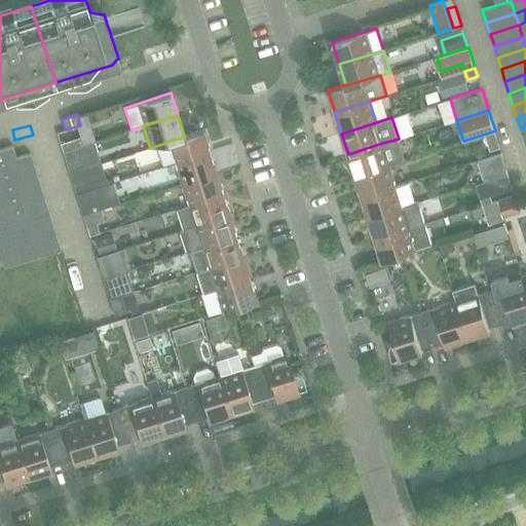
[(162,165),(175,162),(210,152),(202,129),(184,136),(185,137),(167,141),(168,142),(156,146),(162,165)]
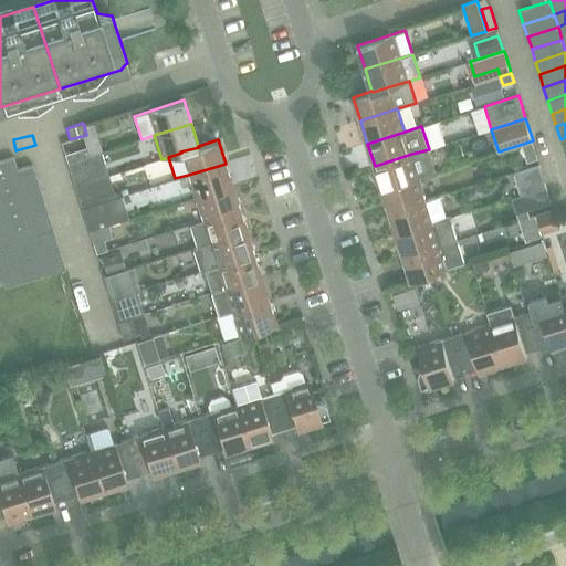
[(522,145),(524,152),(527,163),(538,158),(533,142),(522,145)]
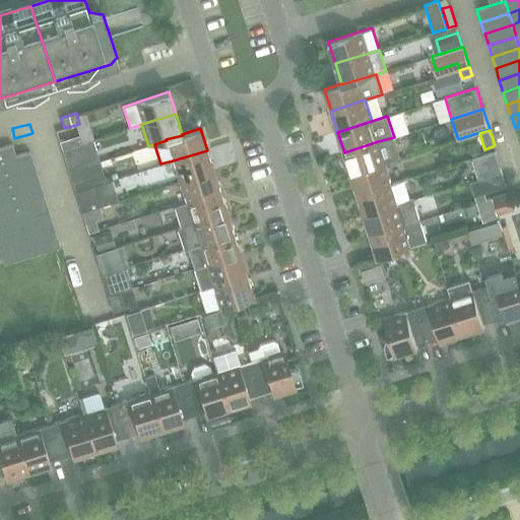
[(59,142),(62,149),(81,143),(79,135),(59,142)]
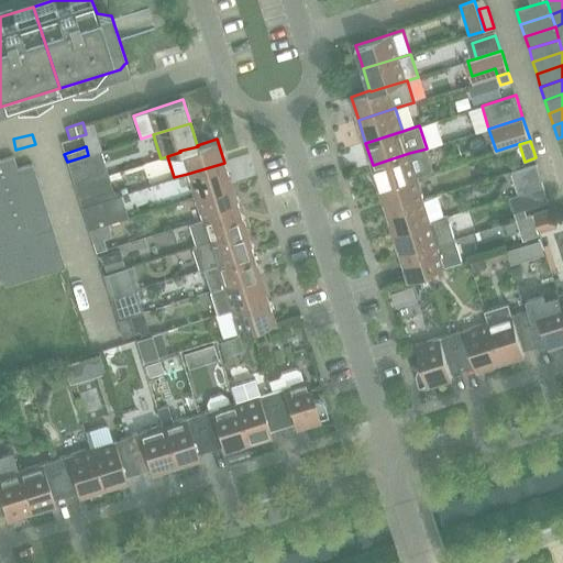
[(67,162),(73,180),(99,172),(98,167),(105,165),(100,151),(67,162)]
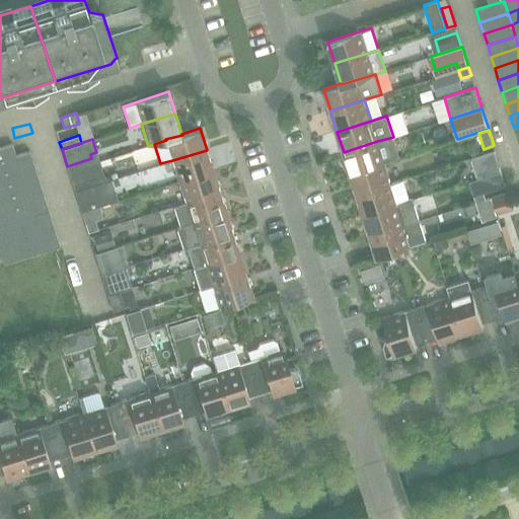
[(384,162),(377,141),(344,152),(350,173),(384,162)]
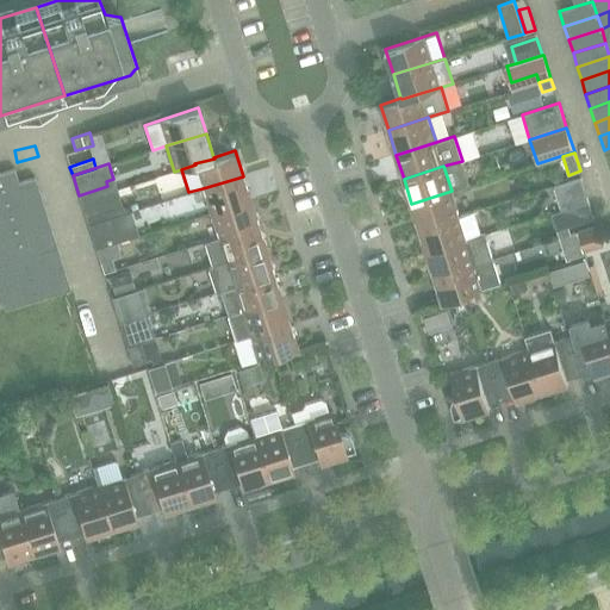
[(0,173),(0,188),(2,188),(19,182),(14,169),(0,173)]
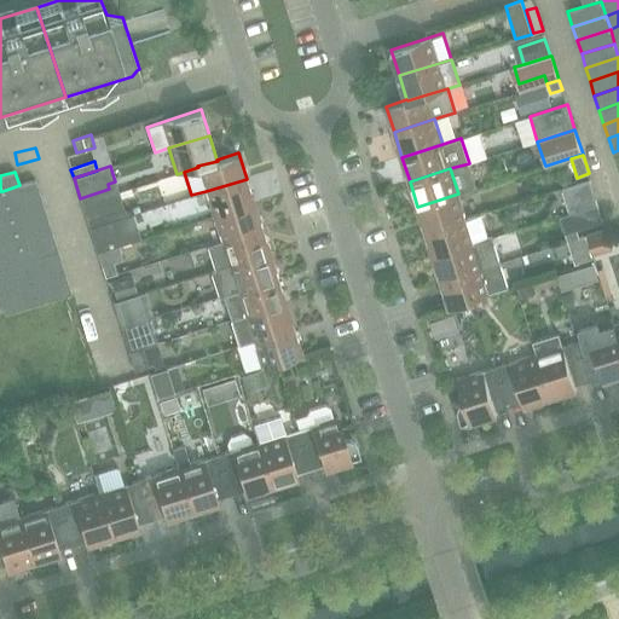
[(206,191),(213,217),(254,203),(247,179),(206,191)]
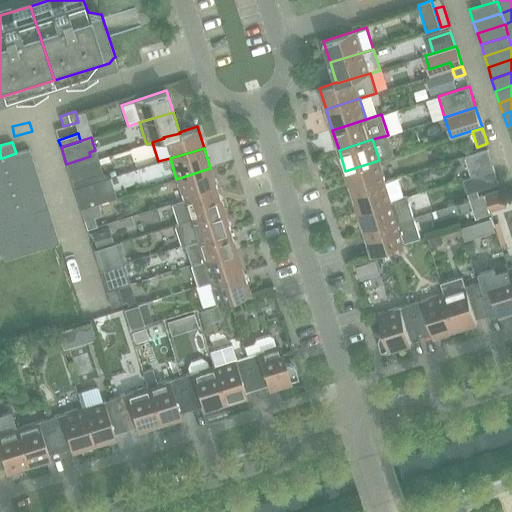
[(2,158),(5,170),(33,161),(29,149),(16,153),(2,158)]
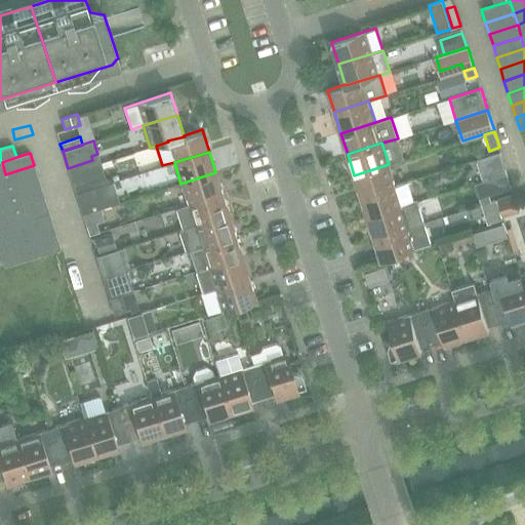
[(507,173),(500,153),(477,160),(483,180),(507,173)]
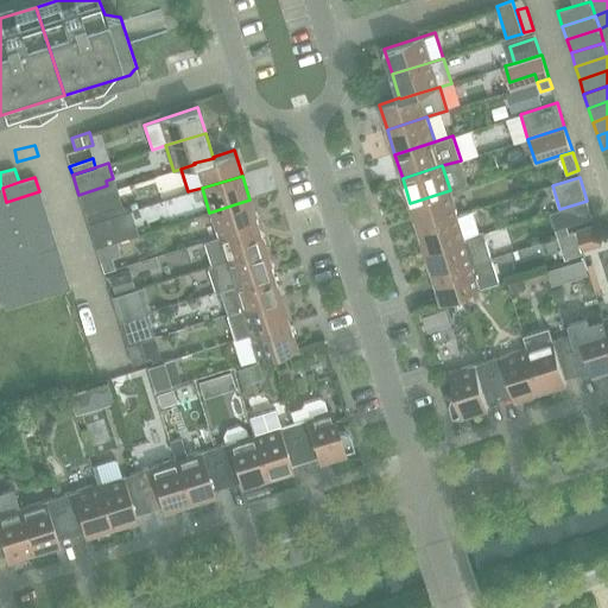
[(116,189),(80,201),(88,223),(130,210),(121,204),(116,189)]
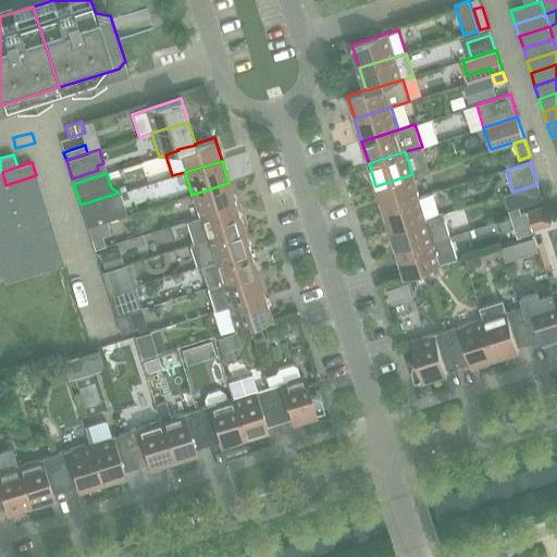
[(419,197),(412,174),(375,186),(383,208),(419,197)]
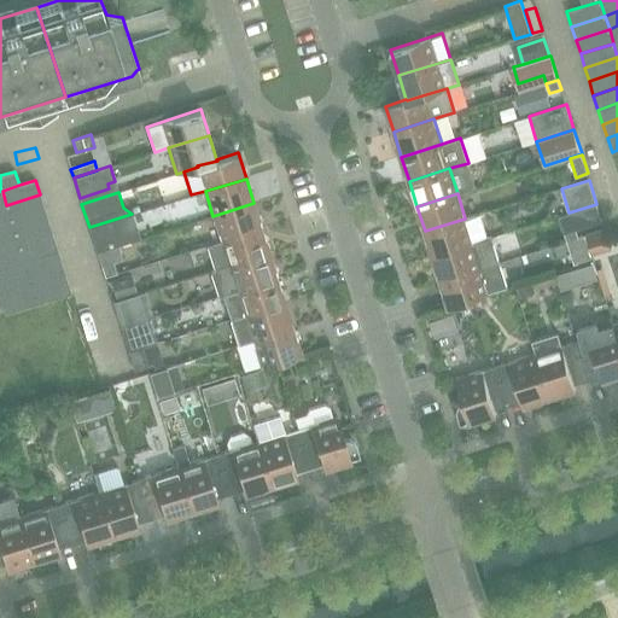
[(6,205),(11,219),(45,209),(40,194),(6,205)]
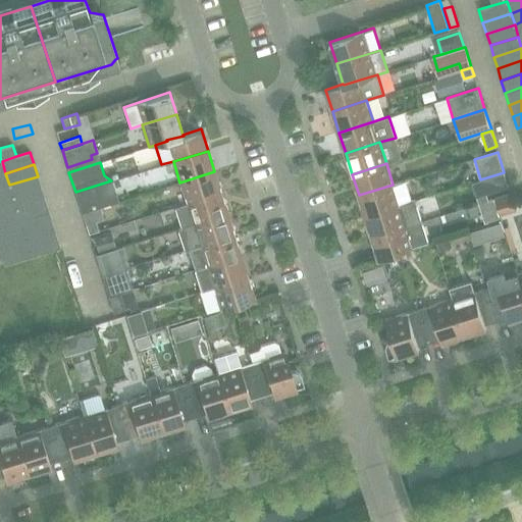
[(179,183),(187,203),(221,193),(214,171),(179,183)]
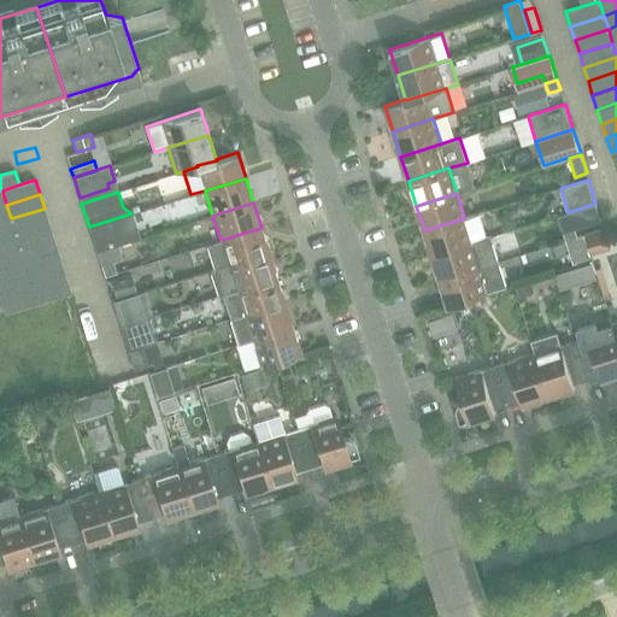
[(577,236),(576,229),(601,221),(595,204),(568,212),(569,213),(559,216),(564,233),(566,240),(577,236)]
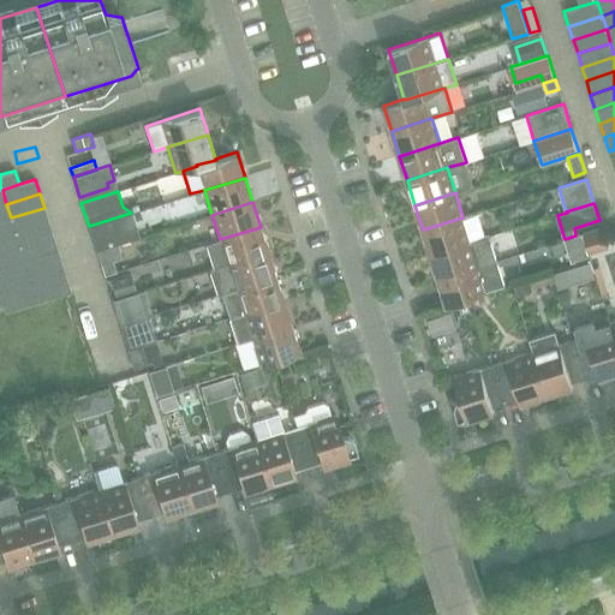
[(0,206),(0,221),(11,218),(6,204),(0,206)]
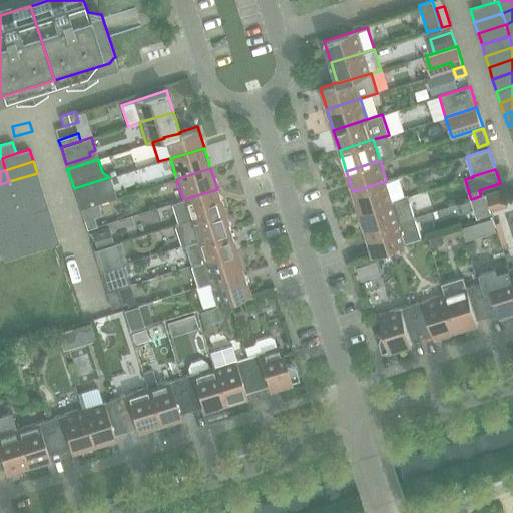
[(400,174),(405,191),(417,188),(411,170),(400,174)]
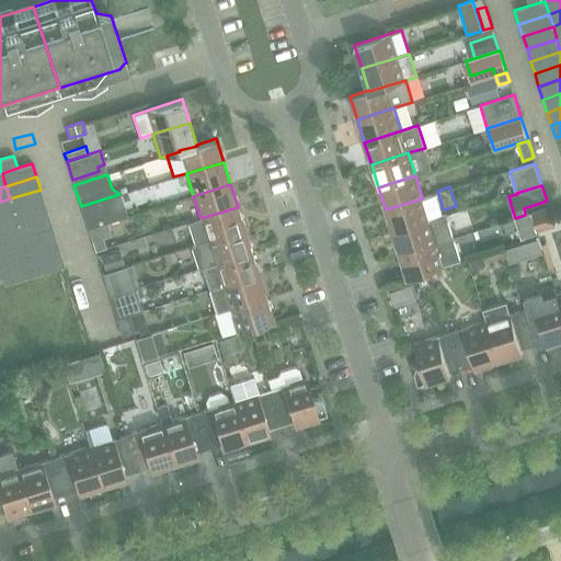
[(10,198),(14,212),(44,202),(41,190),(10,198)]
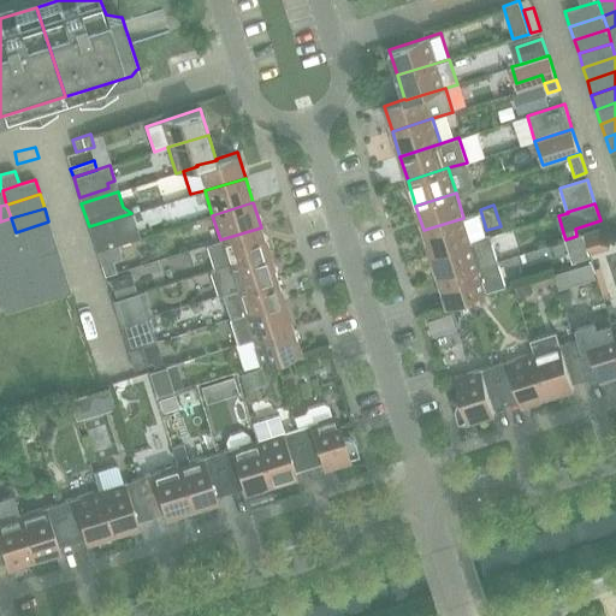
[(132,214),(131,213),(89,226),(96,252),(118,244),(140,238),(132,214)]
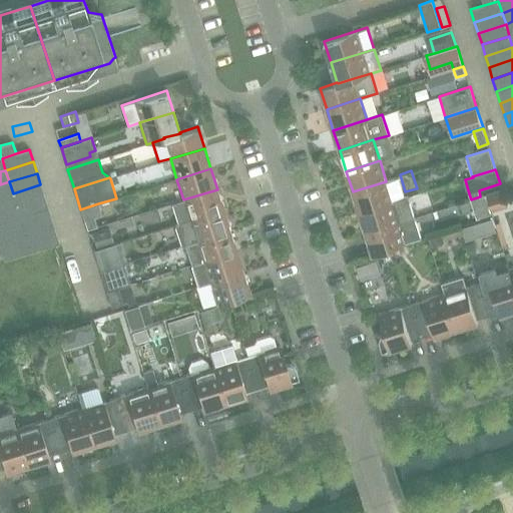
[(398,177),(386,181),(353,191),(359,212),(405,198),(398,177)]
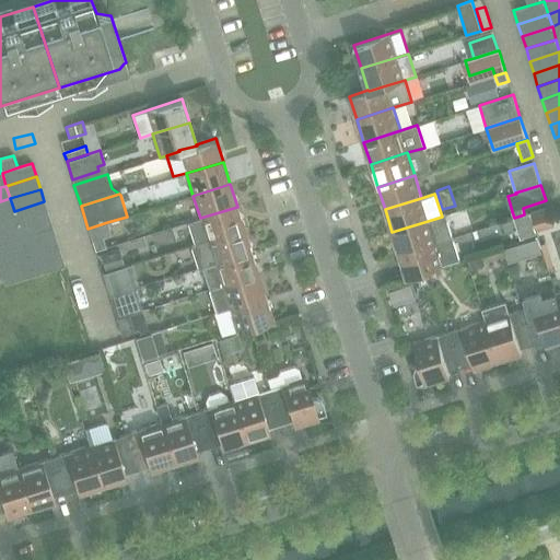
[(0,201),(0,214),(14,211),(10,198),(0,201)]
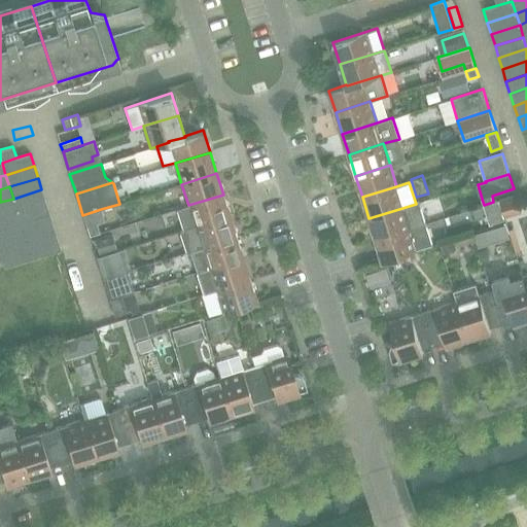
[(13,199),(16,210),(45,202),(41,189),(13,199)]
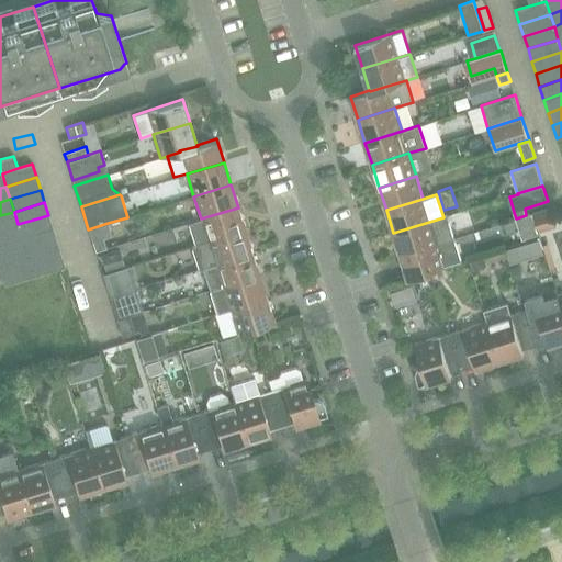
[(245,229),(238,208),(201,218),(202,221),(188,225),(194,246),(245,229)]
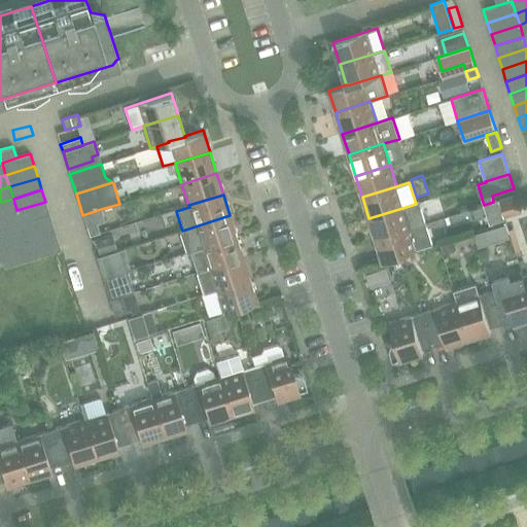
[(506,217),(522,212),(517,197),(501,202),(506,217)]
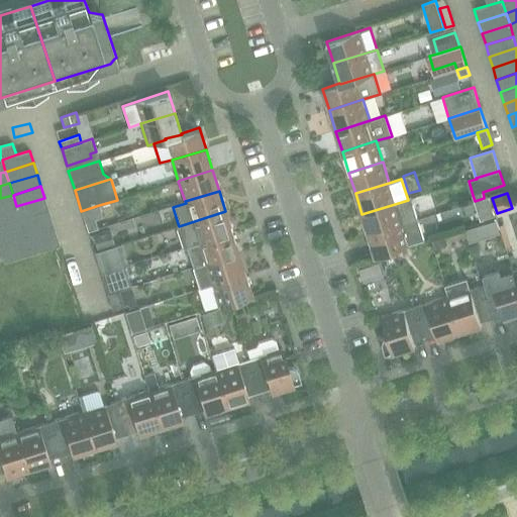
[(0,198),(0,211),(16,206),(13,195),(0,198)]
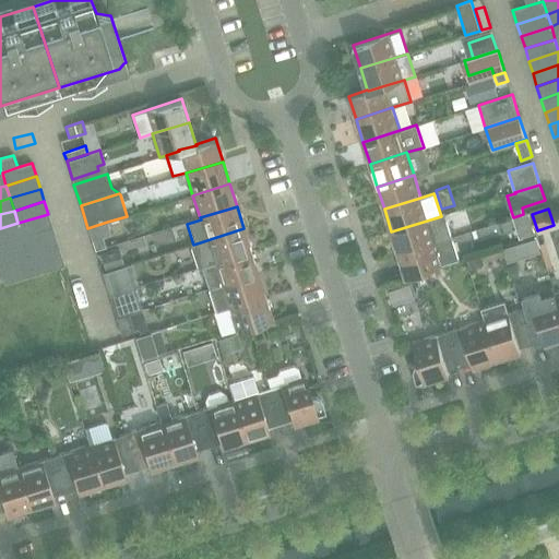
[(530,213),(528,213),(523,215),(523,214),(513,217),(520,239),(535,235),(530,213)]
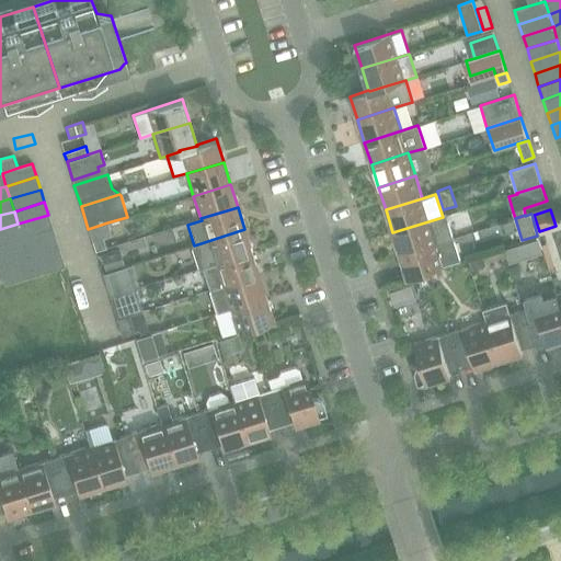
[(18,224),(22,237),(53,228),(48,215),(18,224)]
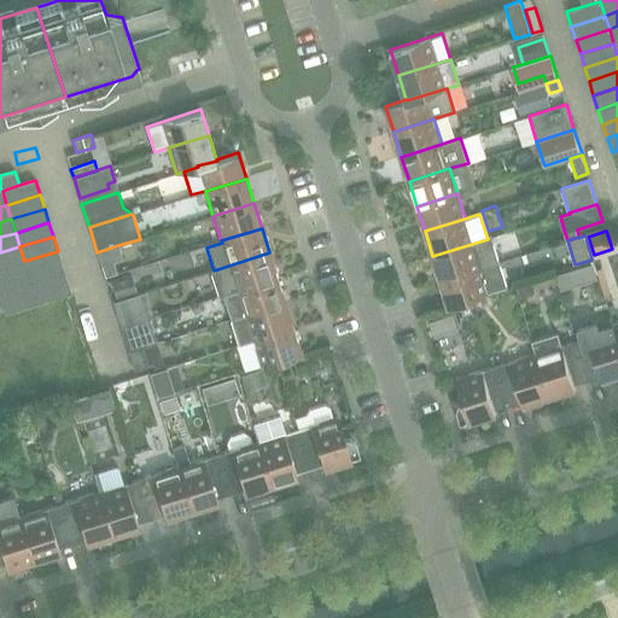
[(491,238),(488,239),(432,256),(441,281),(499,262),(491,238)]
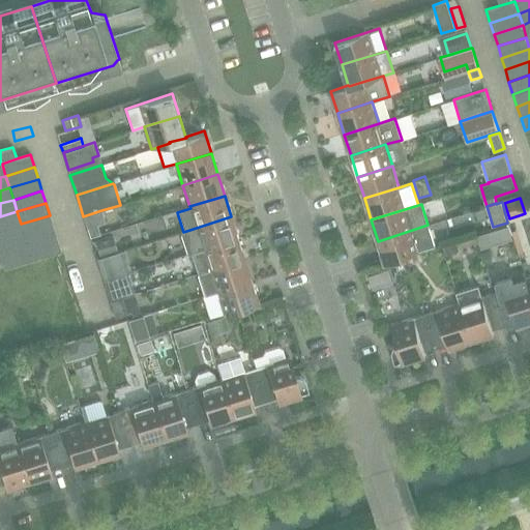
[(106,222),(101,210),(83,216),(90,237),(99,234),(96,225),(106,222)]
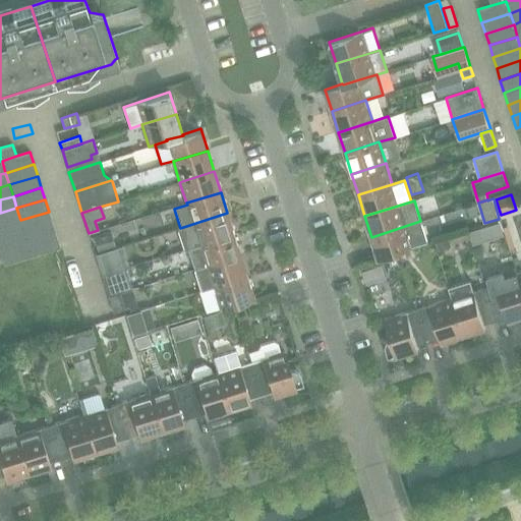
[(0,213),(0,226),(20,220),(16,208),(0,213)]
